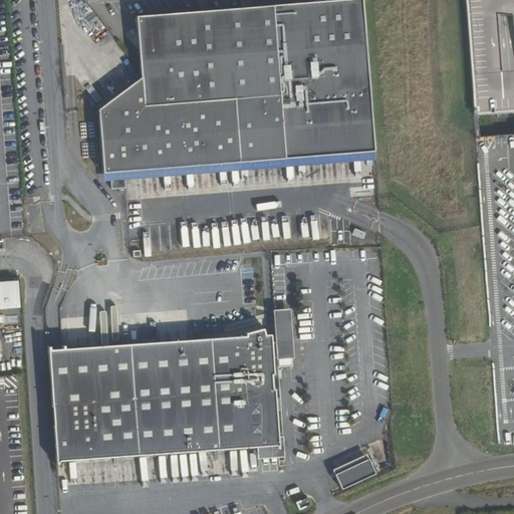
[(96,110),(102,174),(372,150),(360,0),(333,0),(136,17),(141,77),(96,110)]
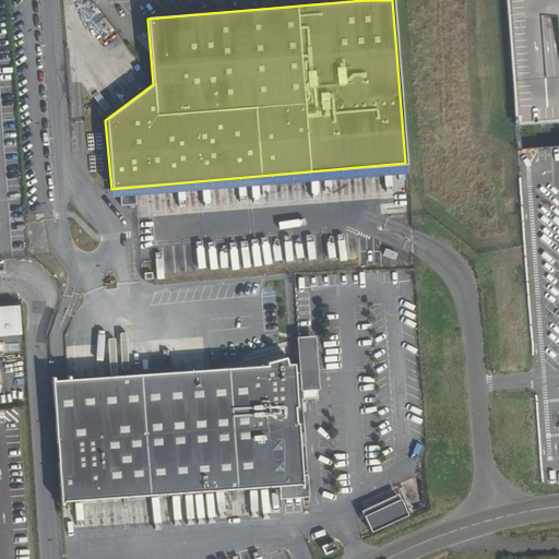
[(558,0),(504,0),(514,127),(558,122),(558,0)]
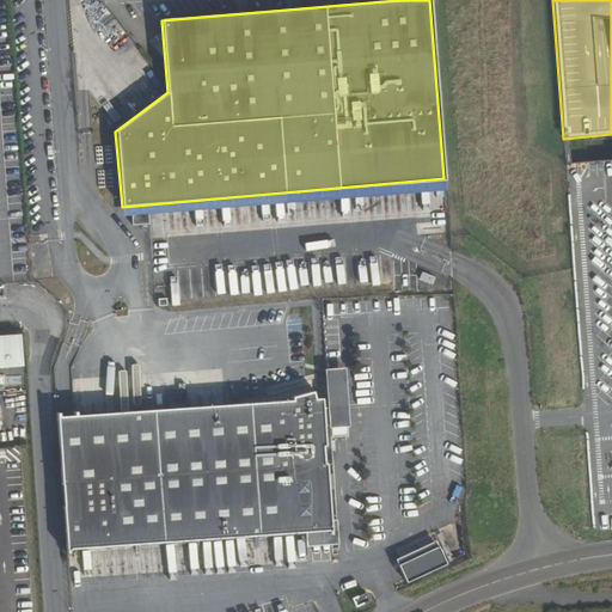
[(0,368),(22,367),(20,335),(0,336),(0,368)]
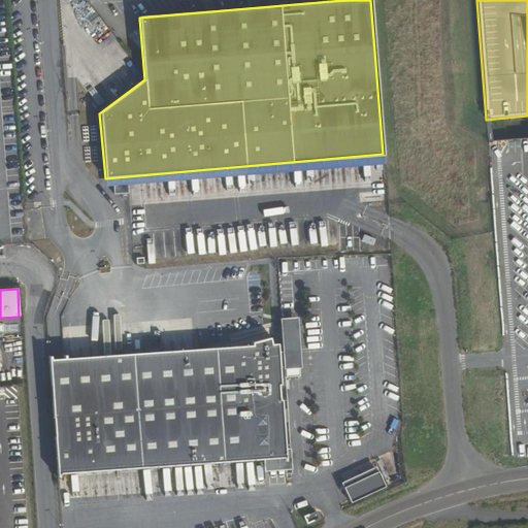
[(279,321),(282,350),(299,349),(297,320),(279,321)]
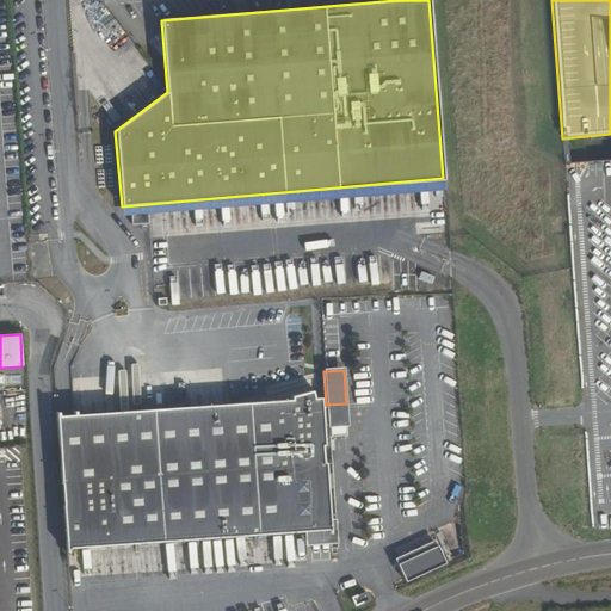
[(66,549),(303,532),(328,530),(328,520),(320,426),(319,408),(319,399),(313,400),(310,392),(290,397),(291,401),(183,407),(56,417),(61,476),(66,549)]
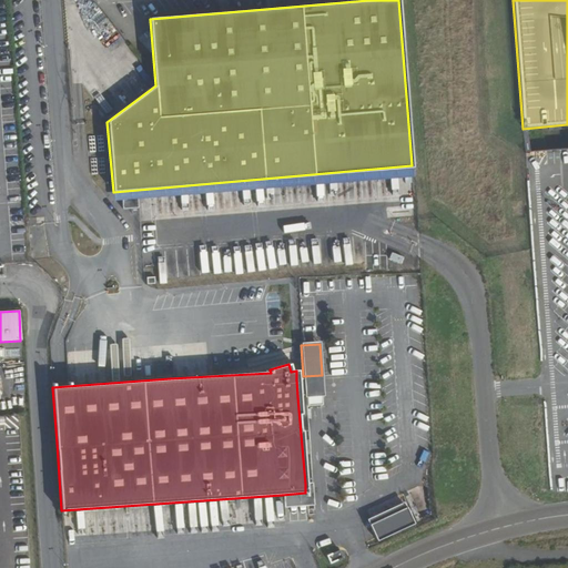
[(303,378),(296,379),(297,396),(304,395),(304,398),(323,397),(322,375),(303,376),(303,378)]
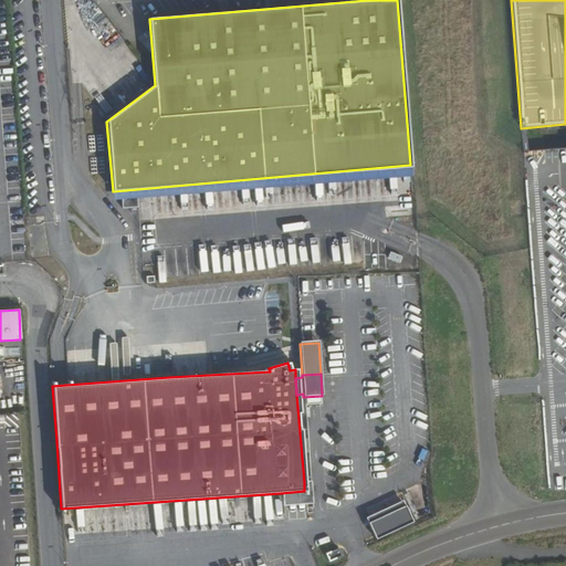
[(16,407),(24,407),(22,379),(13,379),(16,407)]
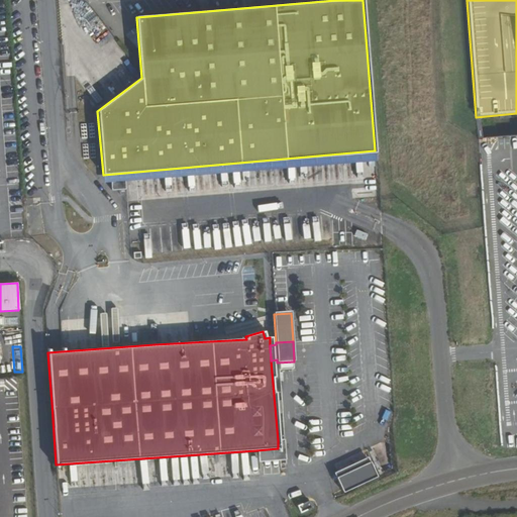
[(278,448),(256,450),(259,461),(285,459),(283,440),(278,440),(278,448)]
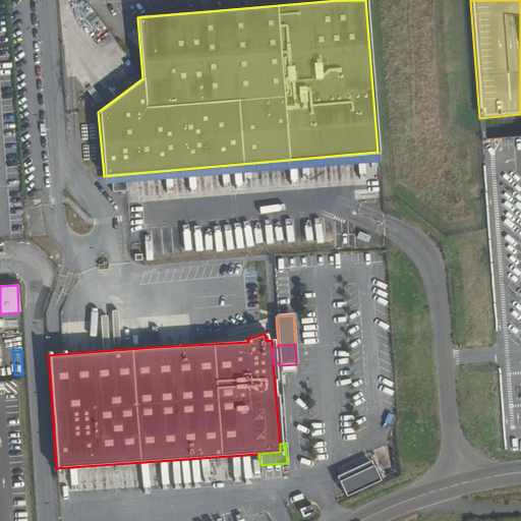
[(336,477),(345,497),(380,480),(372,465),(371,465),(369,461),(336,477)]
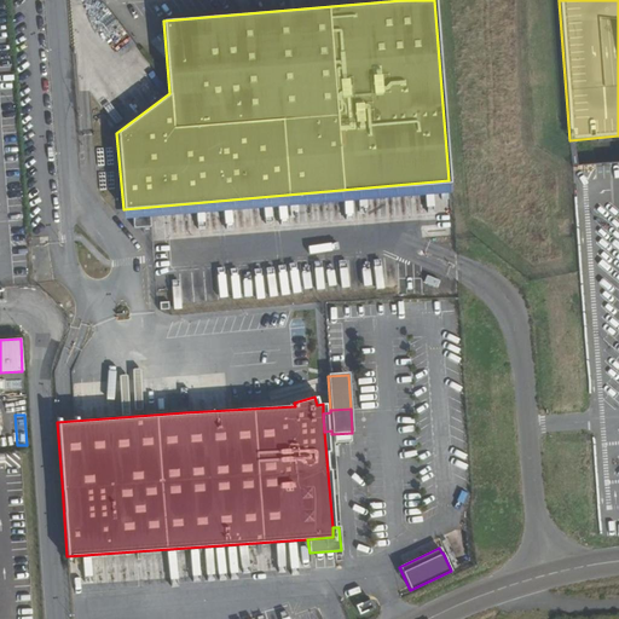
[(369,600),(354,606),(358,614),(372,608),(369,600)]
